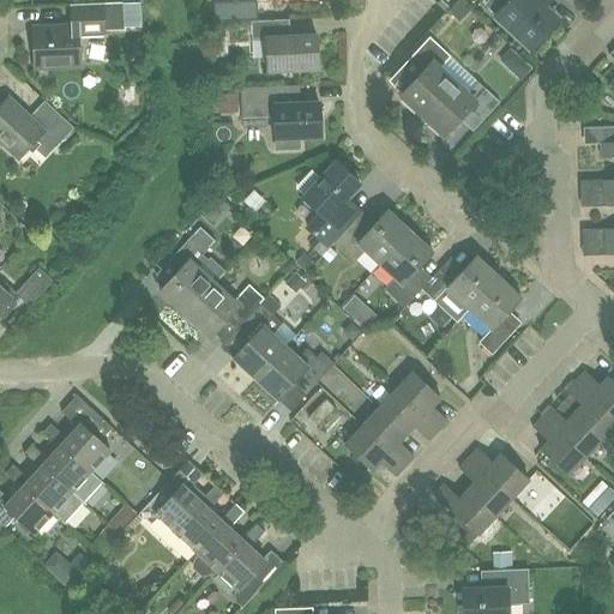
[(441,0),(438,6),(439,7),(444,12),(449,7),(441,0)]
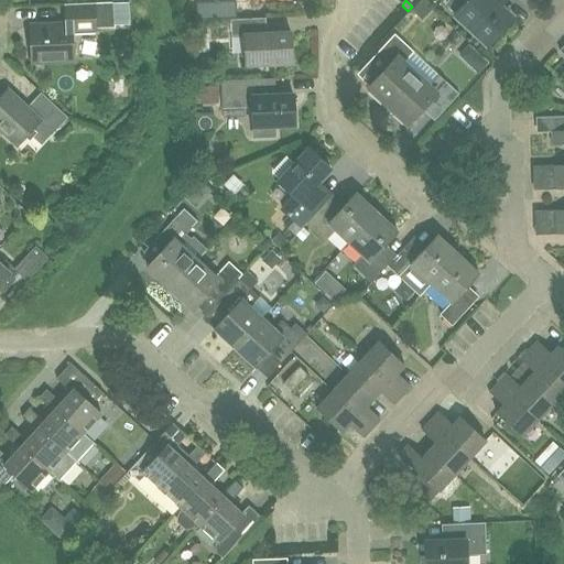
[(412,11),(422,20),(432,10),(422,0),(412,11)]
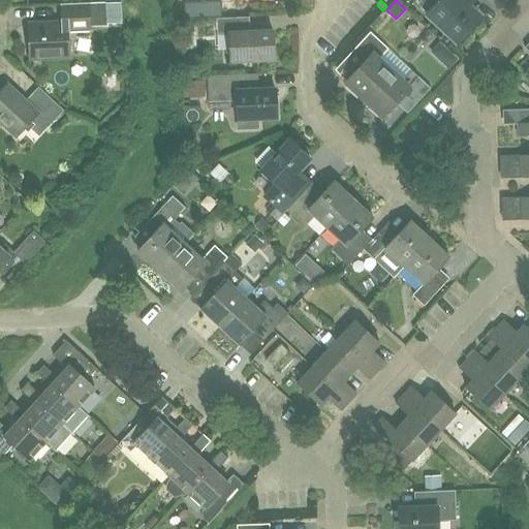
[(437,0),(440,2),(429,14),(458,40),(479,17),(468,6),(473,0),(437,0)]
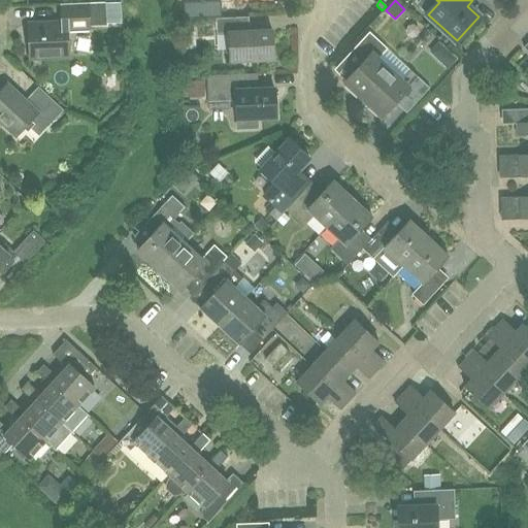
[(28,58),(69,56),(68,32),(89,31),(89,28),(106,27),(105,3),(59,5),(60,25),(27,27),(28,58)]
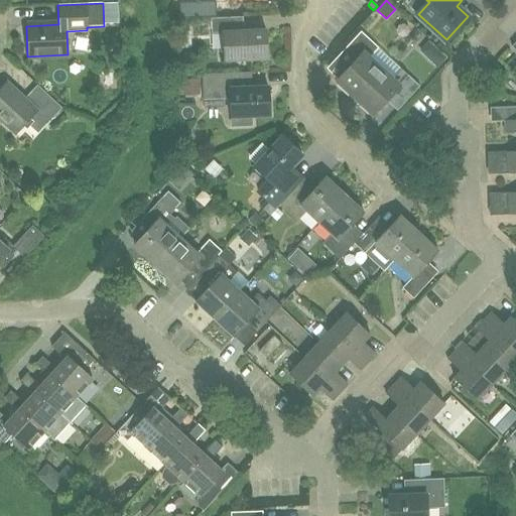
[(244,31),(244,17),(212,19),(212,34),(224,33),(225,60),(266,58),(265,31),(244,31)]
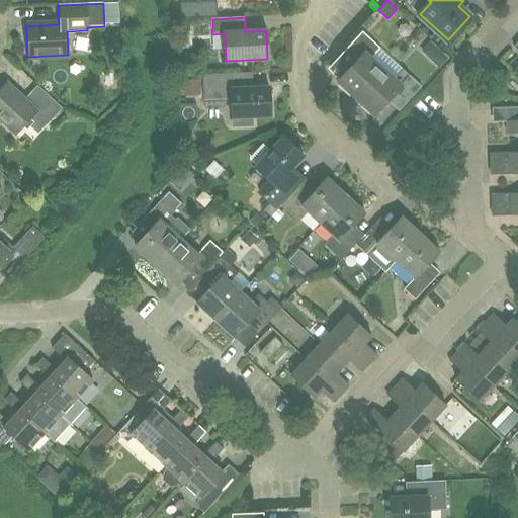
[(357,97),(383,69),(371,58),(380,48),(363,31),(340,56),(353,67),(339,81),(357,97)]
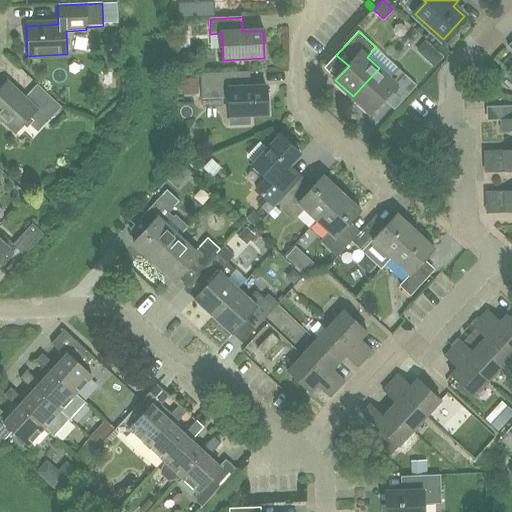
[(435,49),(427,58),(436,67),(444,58),(435,49)]
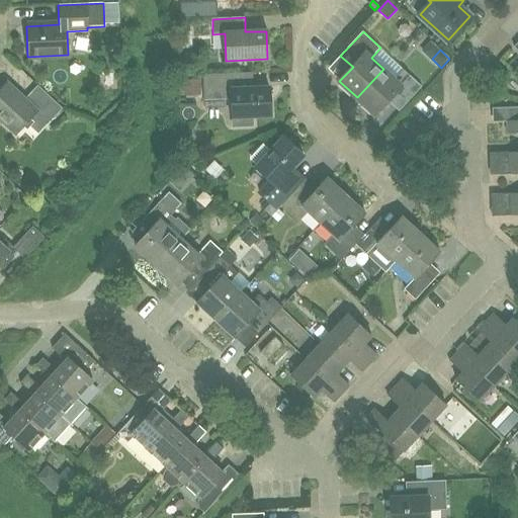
[(395,79),(383,69),(357,97),(374,114),(387,100),(400,110),(422,87),(404,70),(395,79)]
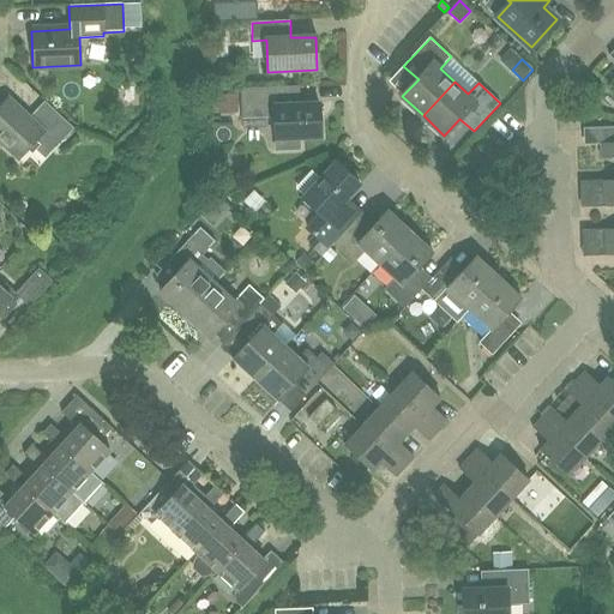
[(284,106),(284,88),(240,89),(241,119),(274,118),(275,138),(320,137),(319,104),(284,106)]
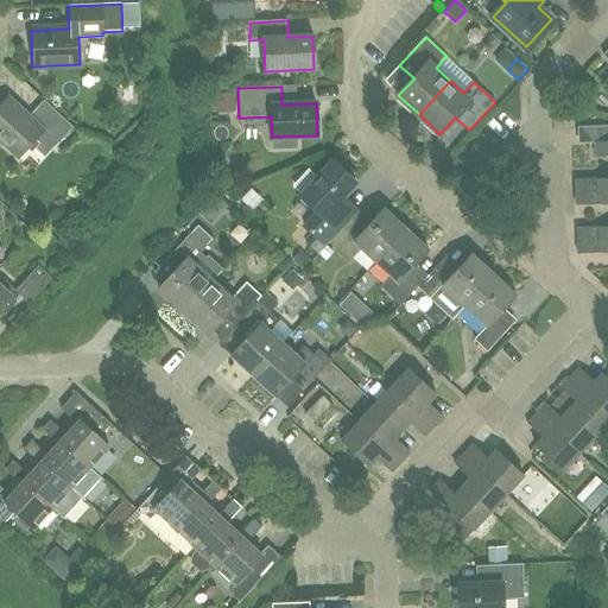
[(216,113),(234,112),(234,94),(215,94),(216,113)]
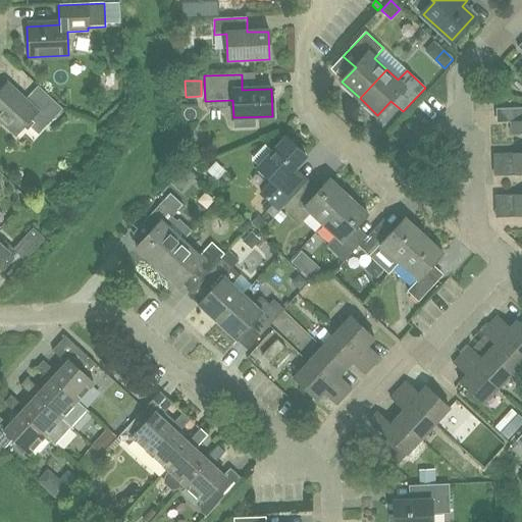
[(24,99),(5,82),(0,87),(0,119),(16,135),(35,114),(47,125),(62,108),(37,86),(24,99)]
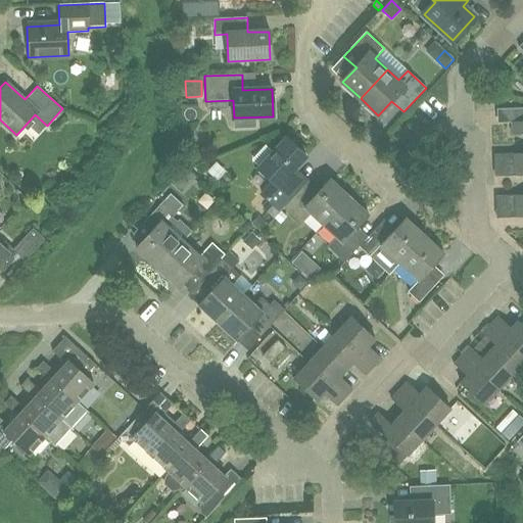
[(522,132),(522,107),(522,108),(522,112),(522,122),(512,123),(512,133),(522,132)]
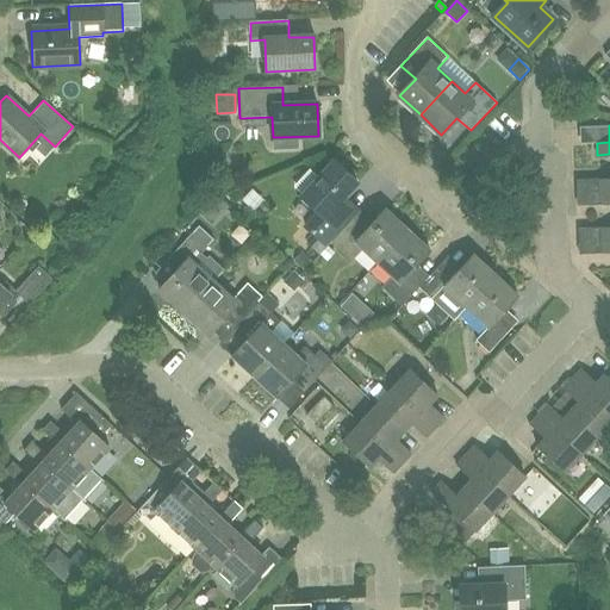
[(297,188),(303,194),(300,197),(317,212),(305,226),(325,246),(352,217),(338,204),(344,197),(358,184),(332,161),(318,178),(312,172),(307,172),(297,184),(297,188)]
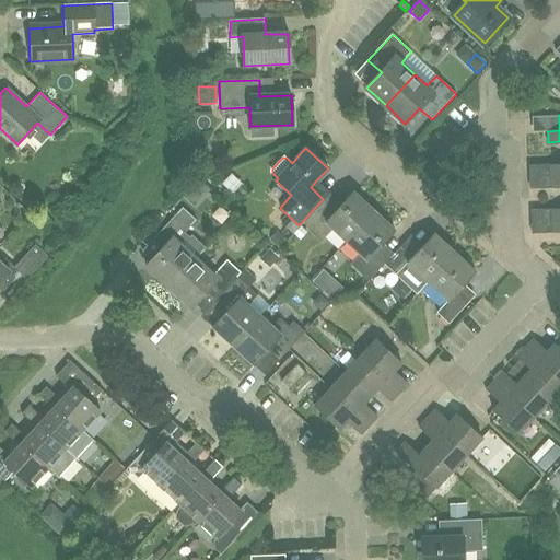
[(559,163),(549,164),(549,165),(531,166),(532,177),(550,176),(559,175),(559,163)]
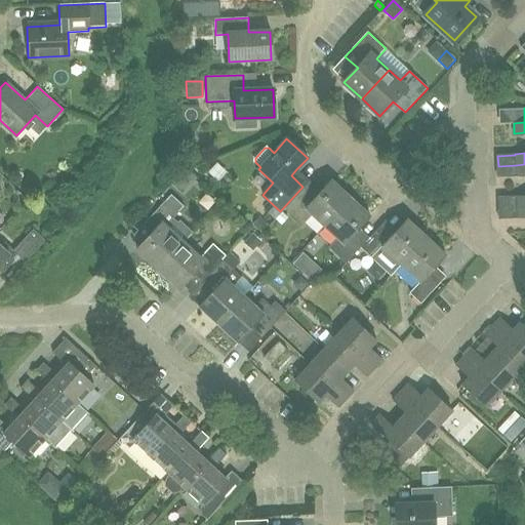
[(524,164),(516,165),(516,175),(524,174),(524,164)]
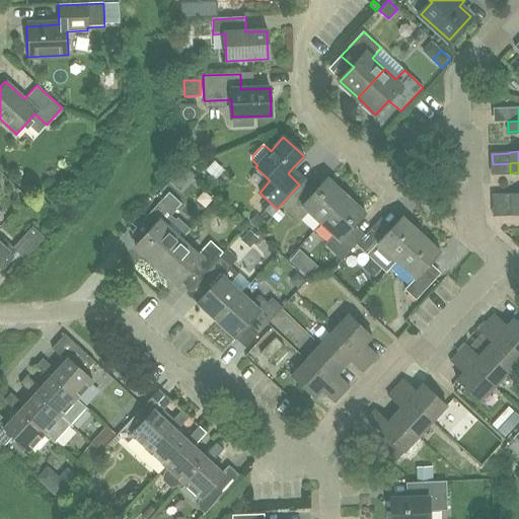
[(320,223),(347,195),(327,177),(310,196),(300,187),(282,205),(299,221),(308,212),(320,223)]
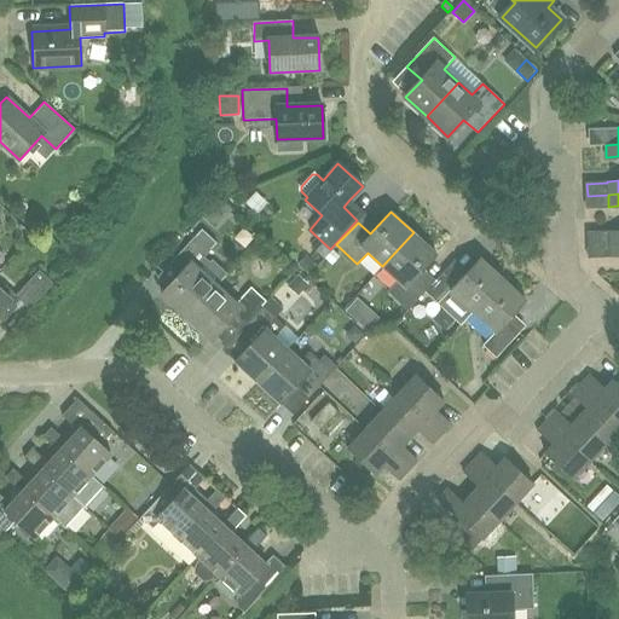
[(406,311),(424,293),(428,287),(416,276),(435,254),(414,232),(382,266),(397,279),(386,291),(406,311)]
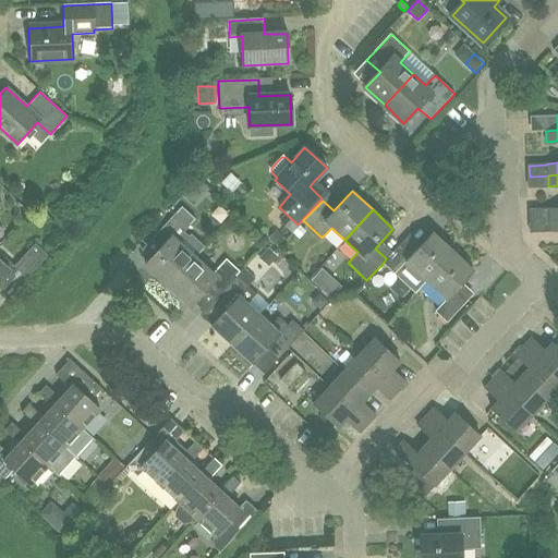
[(182,246),(176,240),(189,225),(176,213),(154,237),(162,245),(145,265),(168,286),(204,246),(192,235),(182,246)]
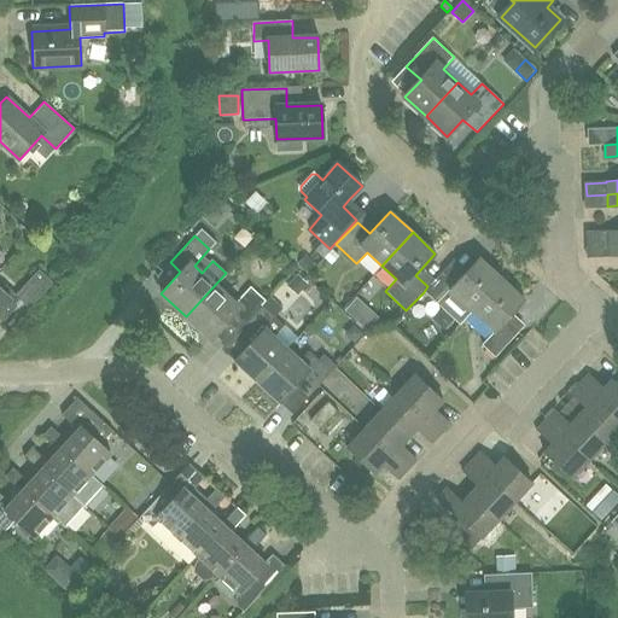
[(331,263),(338,255),(332,249),(325,257),(331,263)]
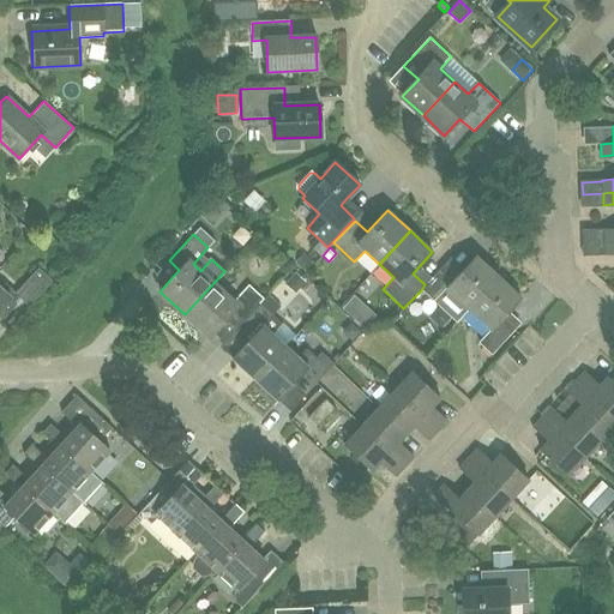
[(469,309),(499,276),(476,254),(457,276),(444,264),(425,284),(421,290),(433,301),(457,324),(469,309)]
